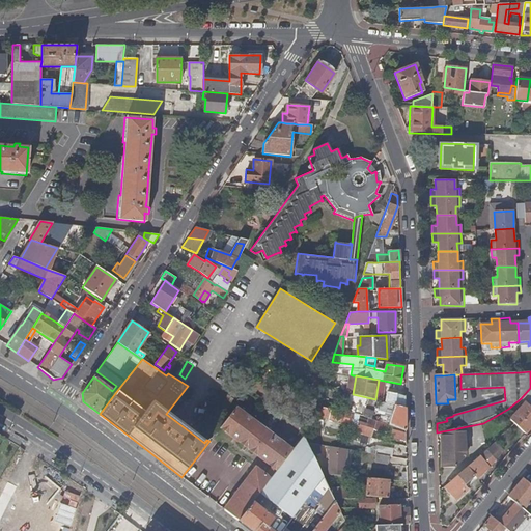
[(530,388),(521,398),(526,403),(509,421),(525,435),(530,426),(530,388)]
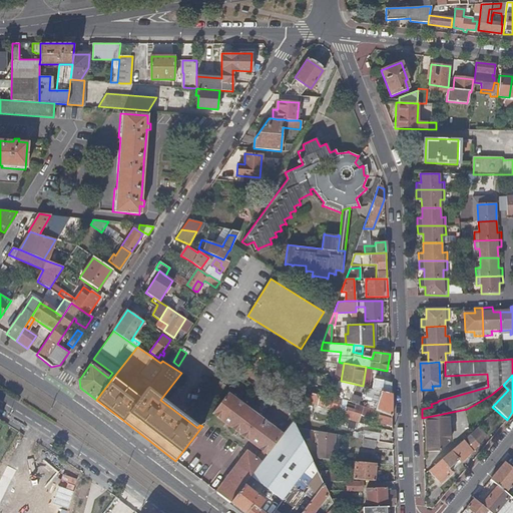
[(374,379),(372,389),(381,391),(391,394),(391,383),(383,380),(374,379)]
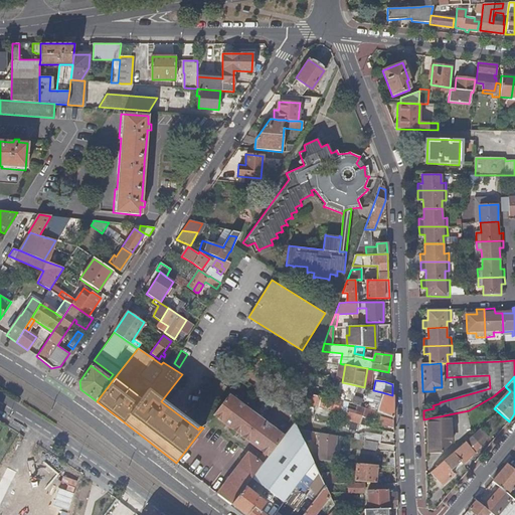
[(392,395),(382,392),(382,393),(369,391),(367,398),(380,401),(377,412),(393,417),(392,395)]
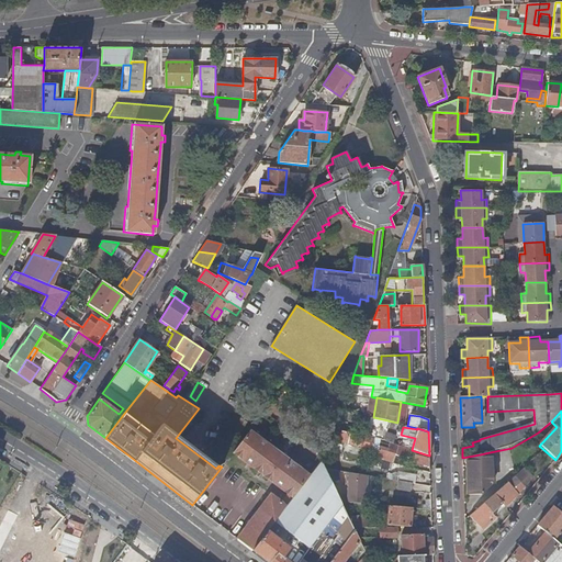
[(249,430),(233,451),(293,497),(308,476),(249,430)]
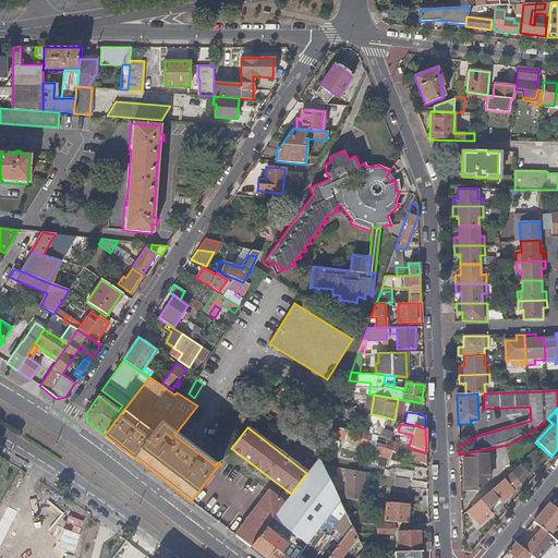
[(353,432),(340,428),(336,435),(334,434),(331,436),(334,438),(341,439),(351,441),(351,440),(375,446),(376,445),(377,439),(377,437),(372,435),(371,438),(353,433),(353,432)]
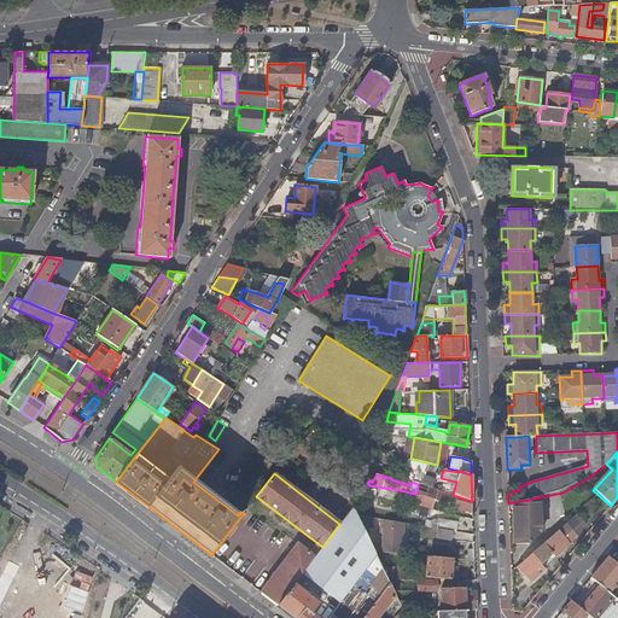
[(424,478),(421,485),(432,489),(435,481),(424,478)]
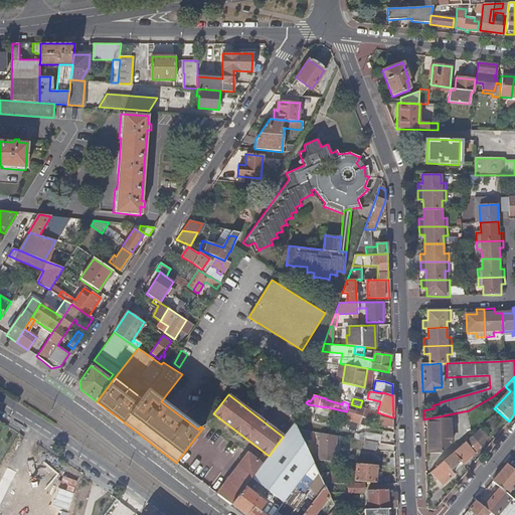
[(315,405),(308,404),(304,403),(302,413),(313,415),(315,405)]
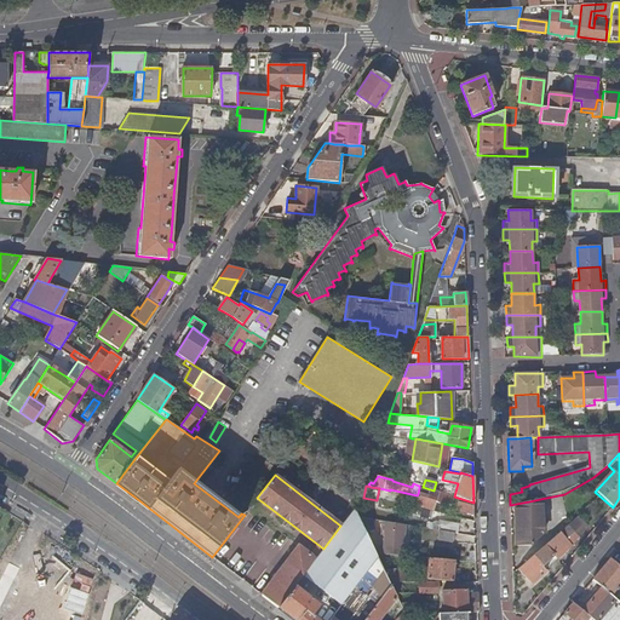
[(418,494),(417,495),(415,505),(434,511),(436,503),(442,505),(451,507),(454,497),(440,492),(438,494),(428,491),(428,493),(430,494),(428,498),(418,494)]
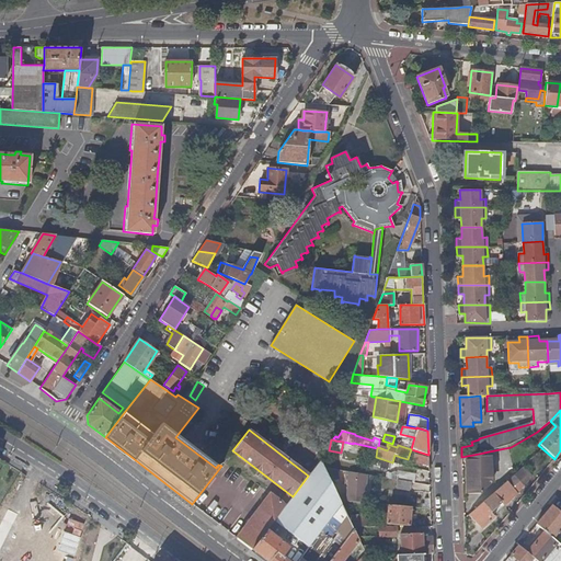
[(479,454),(467,456),(468,494),(480,495),(492,484),(489,451),(479,454)]
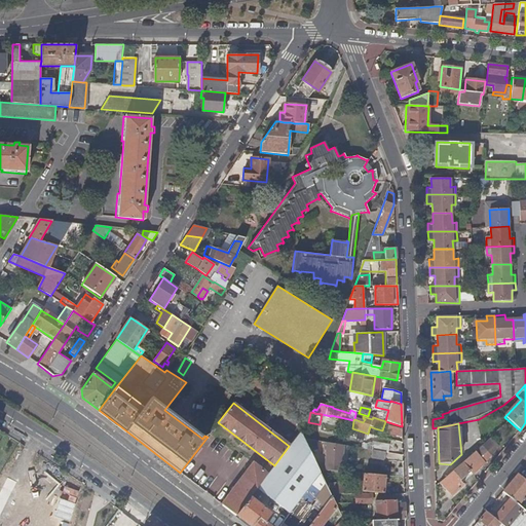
[(386,439),(403,442),(402,429),(399,429),(399,428),(388,426),(387,434),(390,435),(390,436),(389,436),(386,439)]
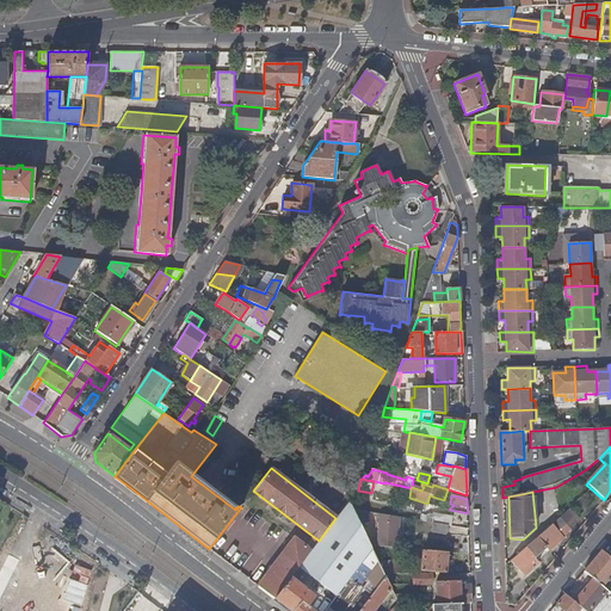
[(319,541),(310,551),(298,567),(335,597),(372,549),(370,544),(360,525),(360,524),(353,510),(350,500),(335,518),(319,541)]
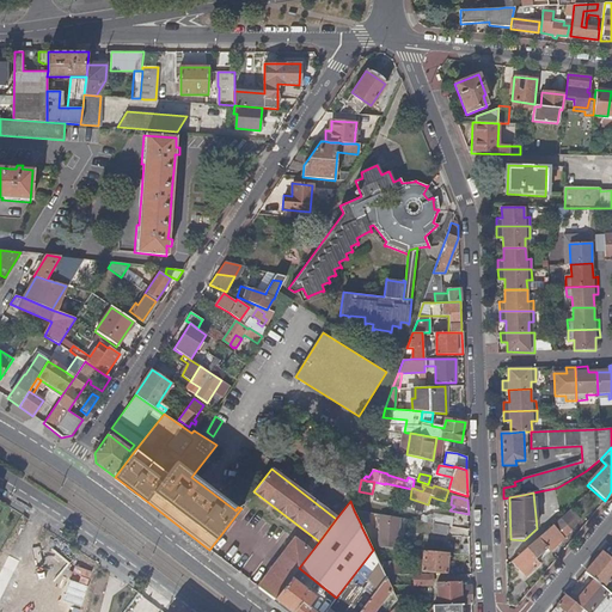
[(408,508),(415,509),(426,512),(428,506),(409,501),(408,508)]
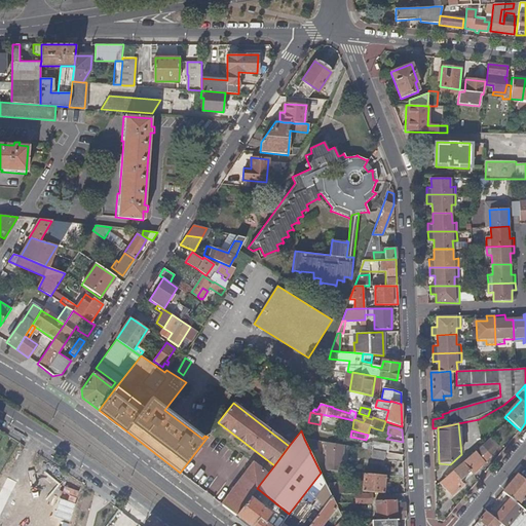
[(362,445),(361,448),(372,450),(373,442),(366,440),(357,438),(355,443),(358,443),(358,444),(362,445)]
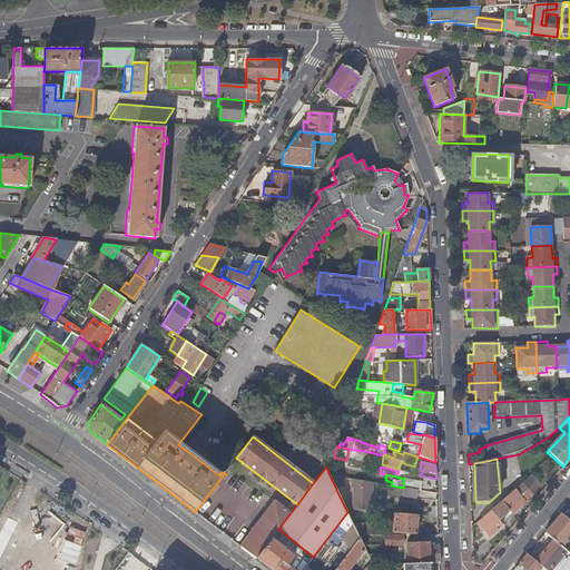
[(540,483),(531,474),(514,489),(520,495),(528,490),(532,493),(540,483)]
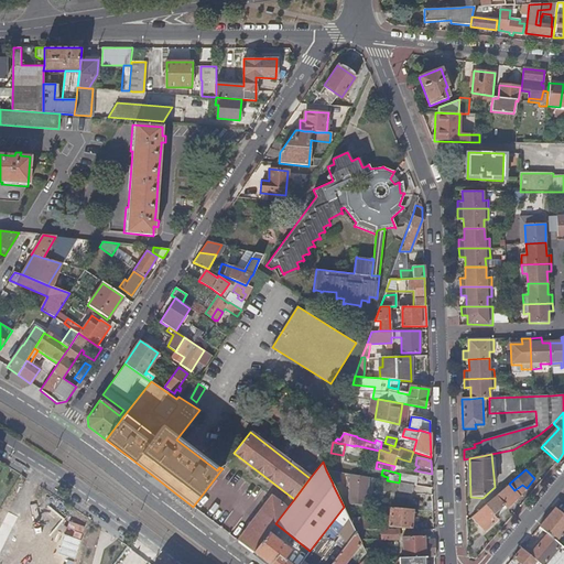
[(339,472),(326,470),(333,484),(342,481),(339,472)]
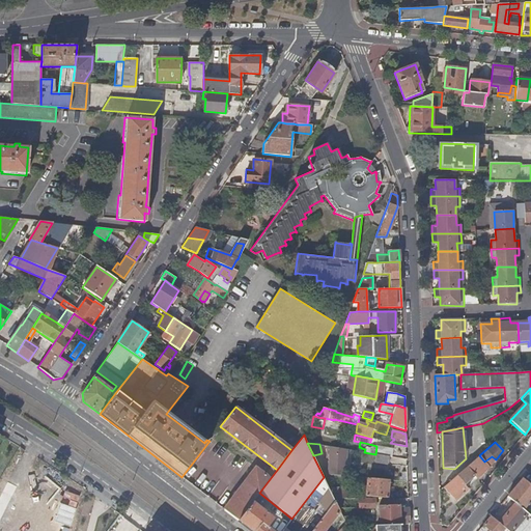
[(347,449),(331,446),(329,474),(348,475),(350,476),(351,471),(345,470),(347,449)]
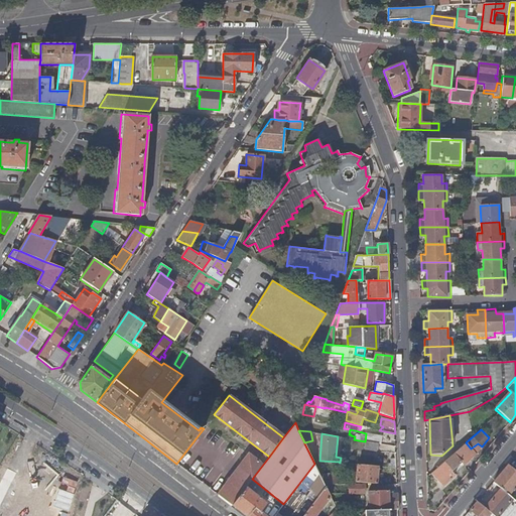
[(379,443),(381,443),(383,436),(366,433),(365,441),(366,441),(379,443)]
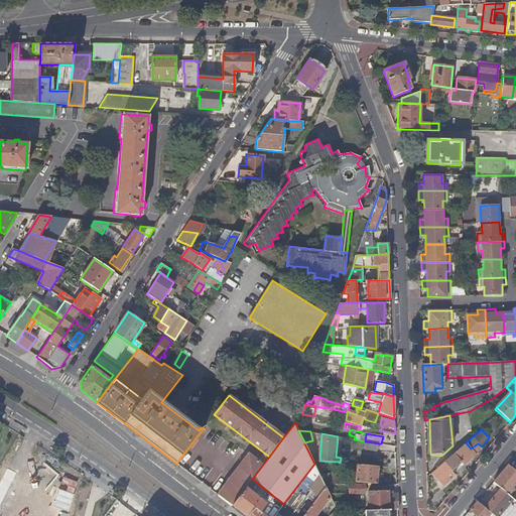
[(377,450),(379,443),(366,441),(365,448),(377,450)]
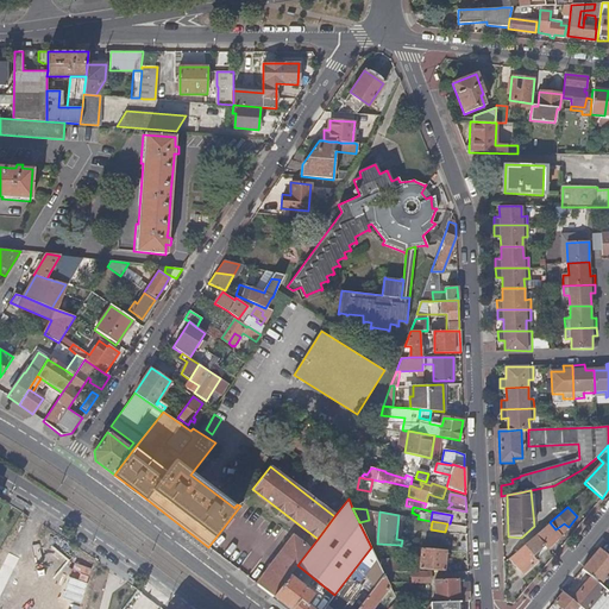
[(556,529),(550,522),(513,554),(519,562),(515,565),(523,573),(537,562),(532,557),(544,546),(547,550),(562,537),(569,527),(564,523),(556,529)]
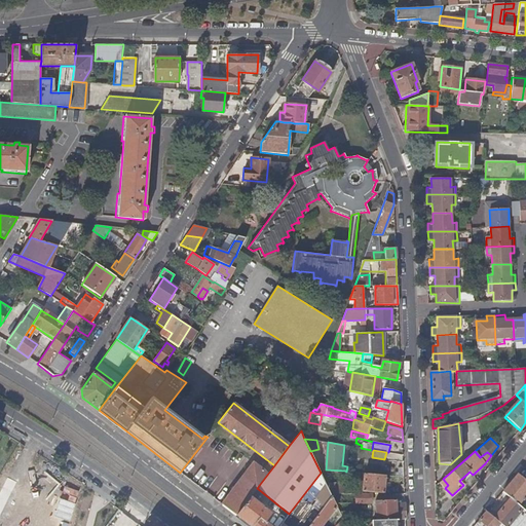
[(254,463),(222,505),(235,516),(250,497),(257,488),(267,475),(254,463)]
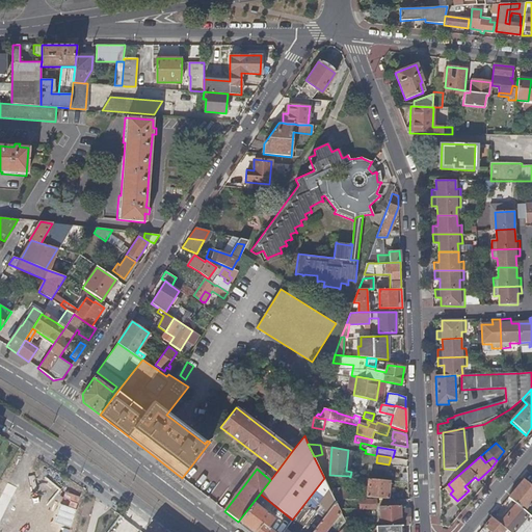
[(282,531),(304,531),(310,525),(308,523),(315,513),(316,514),(317,512),(313,510),(316,506),(326,513),(335,502),(334,500),(330,491),(324,480),(324,478),(292,520),(282,531)]
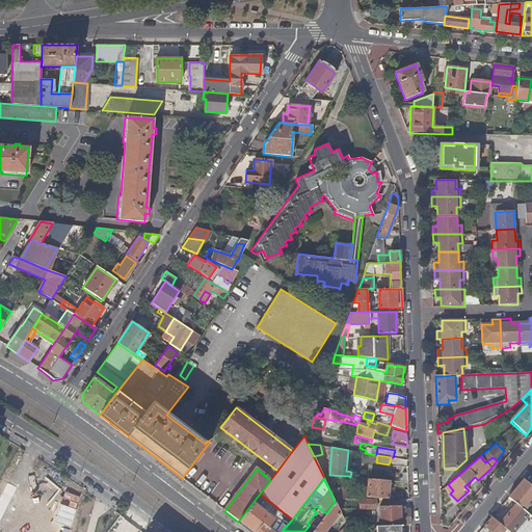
[(390,480),(368,478),(367,496),(388,498),(390,480)]
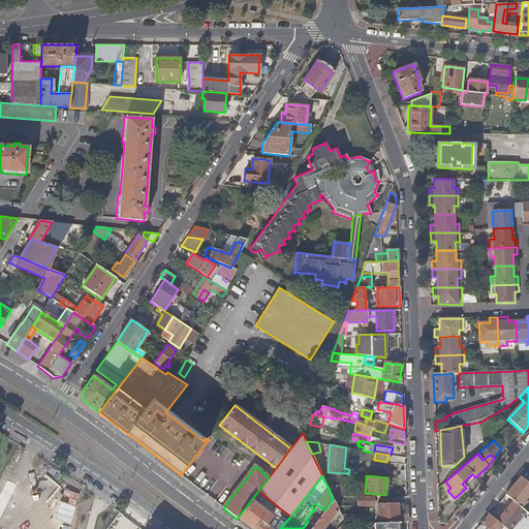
[(524,504),(528,498),(528,483),(521,475),(505,494),(514,501),(524,510),(527,507),(524,504)]
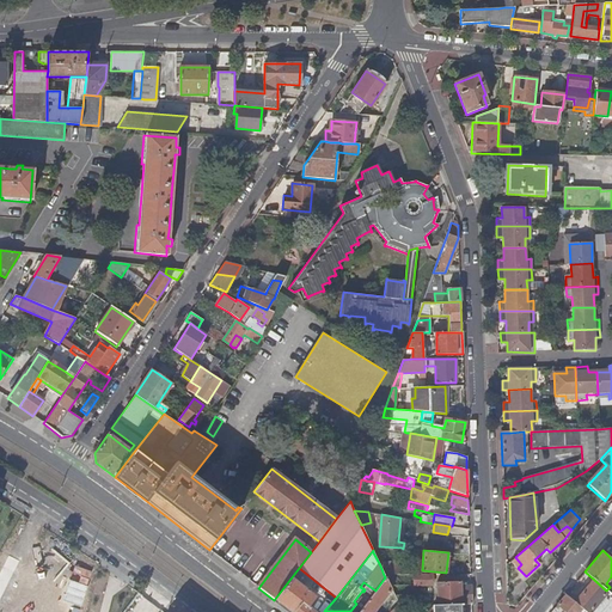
[(380,565),(384,575),(399,574),(399,564),(380,565)]
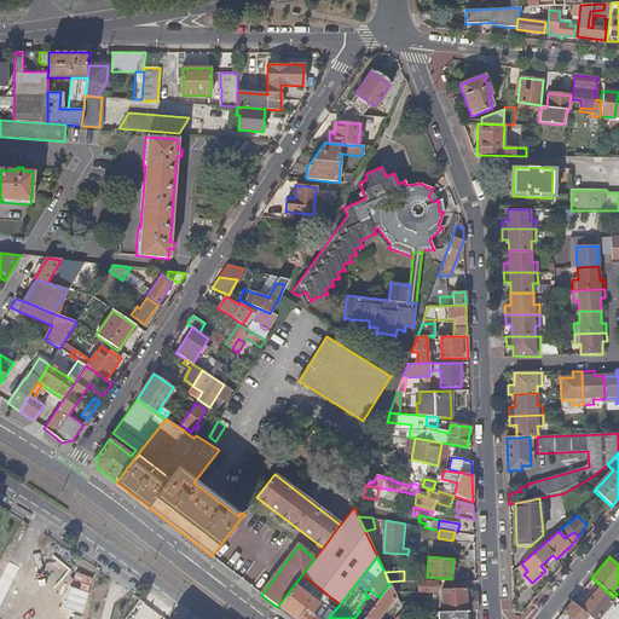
[(438,593),(438,580),(410,580),(410,590),(418,590),(418,593),(438,593)]
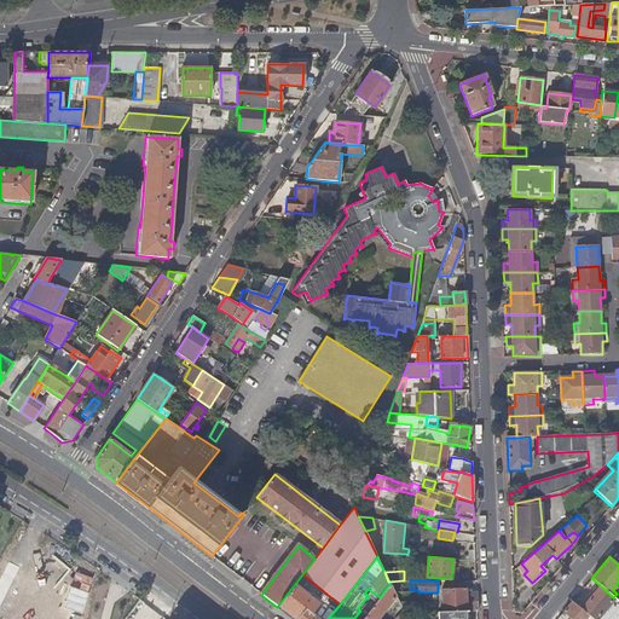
[(363,618),(379,618),(397,597),(389,584),(380,597),(363,618)]
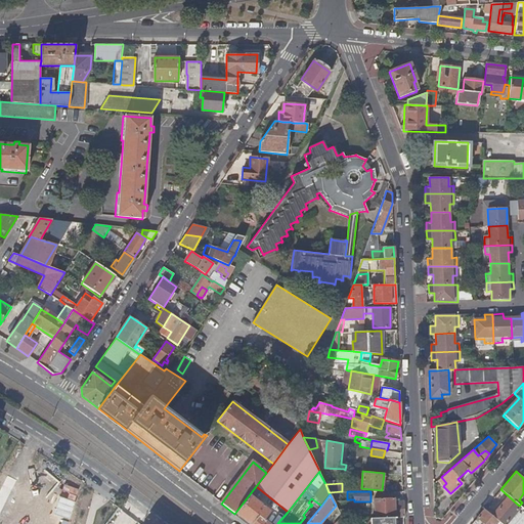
[(249,495),(234,514),(249,523),(267,523),(263,521),(270,512),(249,495)]
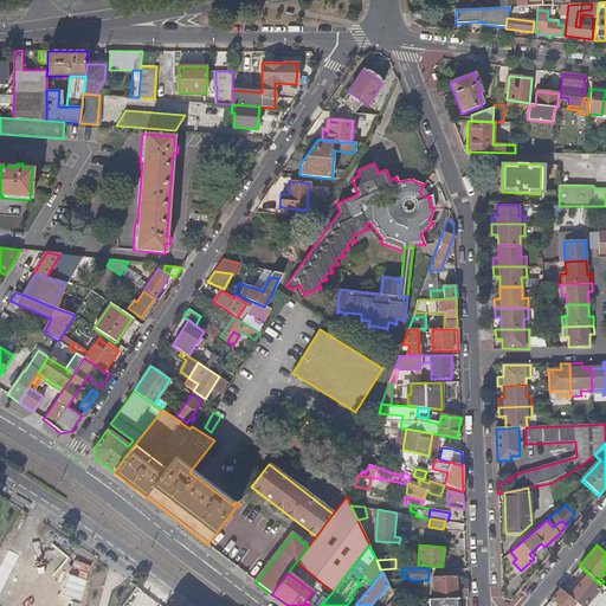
[(605,605),(605,588),(603,586),(600,585),(588,574),(569,597),(579,605),(605,605)]
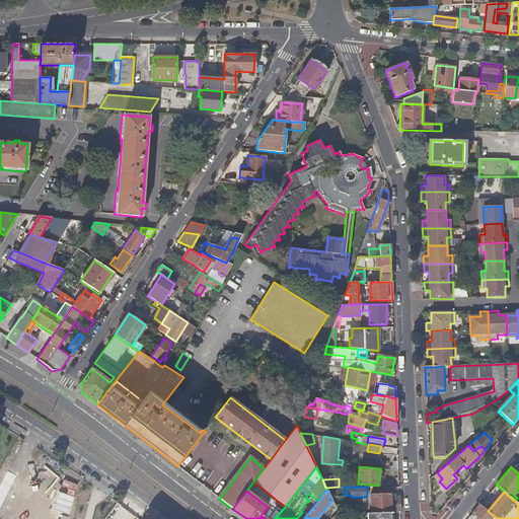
[(371,494),(371,513),(389,513),(399,512),(399,496),(390,496),(389,494),(371,494)]
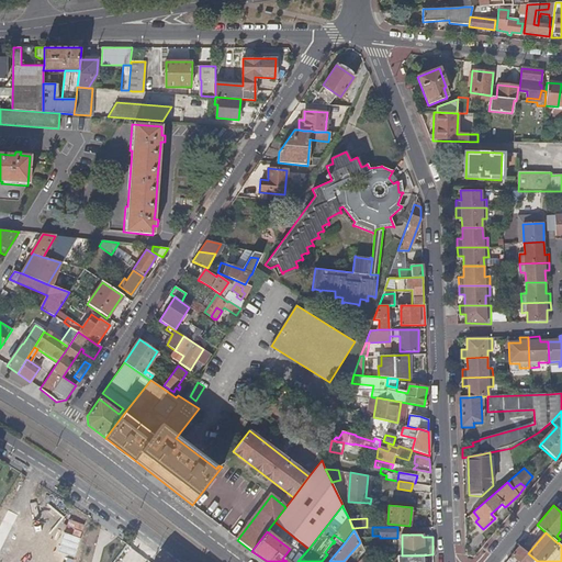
[(519,547),(512,555),(518,561),(537,561),(528,553),(519,547)]
